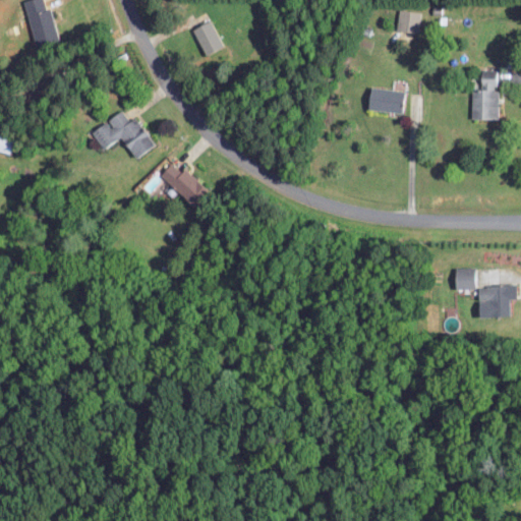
[(22,0),(34,47),(57,41),(50,8),(45,9),(43,0),(22,0)]
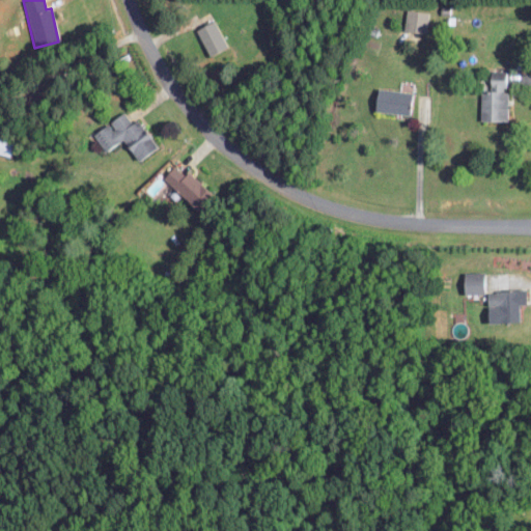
[(403,30),(425,33),(429,12),(407,8),(403,30)]
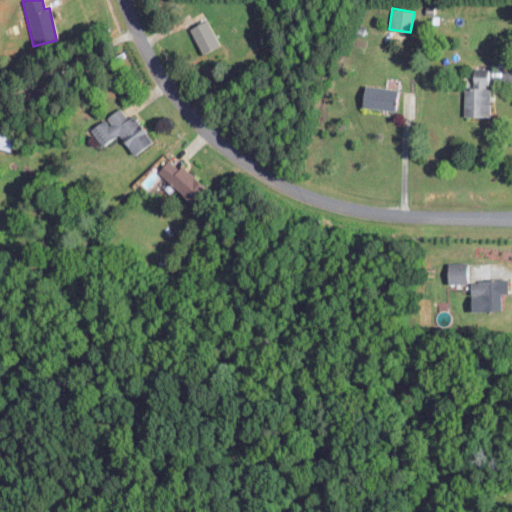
[(188,28),(200,53),(217,45),(205,19),(188,28)]
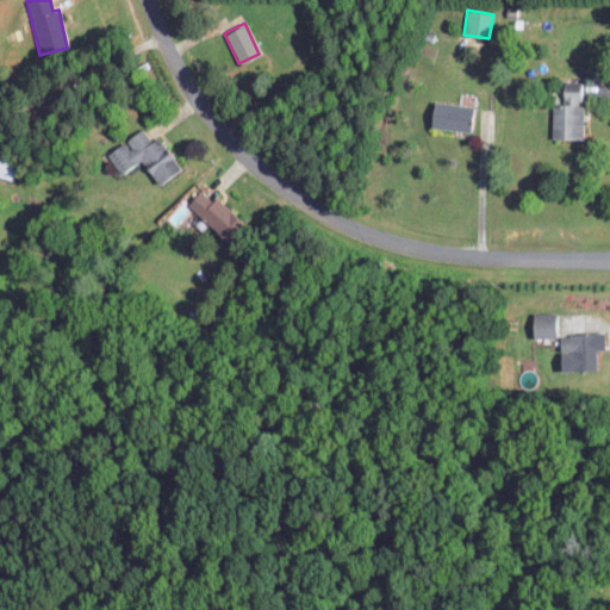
[(552,139),(583,139),(583,105),(583,81),(562,81),(561,105),(552,104),(552,139)]
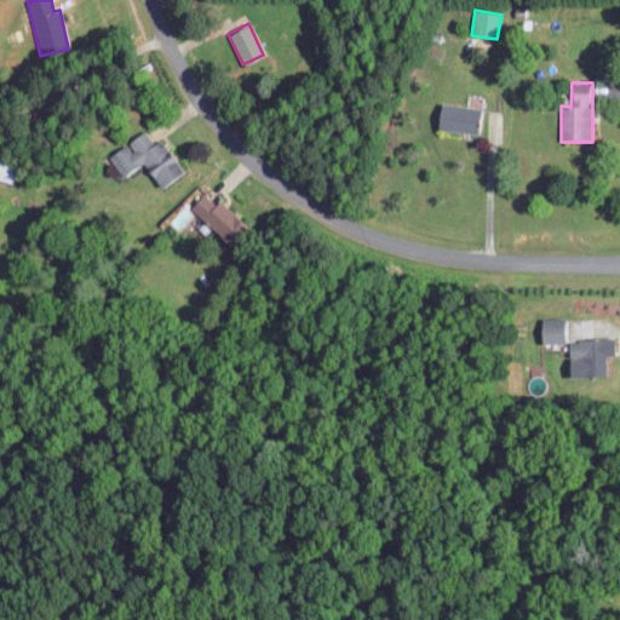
[(437,128),(477,133),(480,108),(440,103),(437,128)]
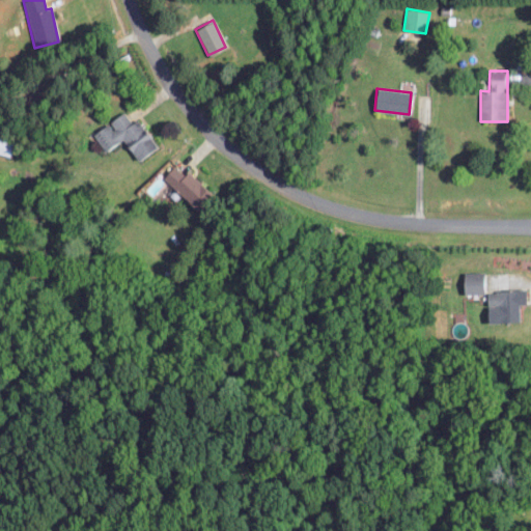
[(157,147),(138,119),(132,122),(124,111),(109,121),(110,122),(92,134),(104,151),(122,139),(137,160),(157,147)]
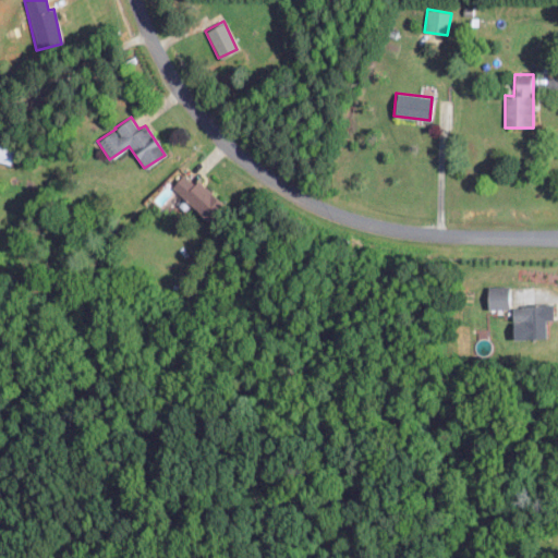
[(13,146),(0,144),(0,160),(12,162),(13,146)]
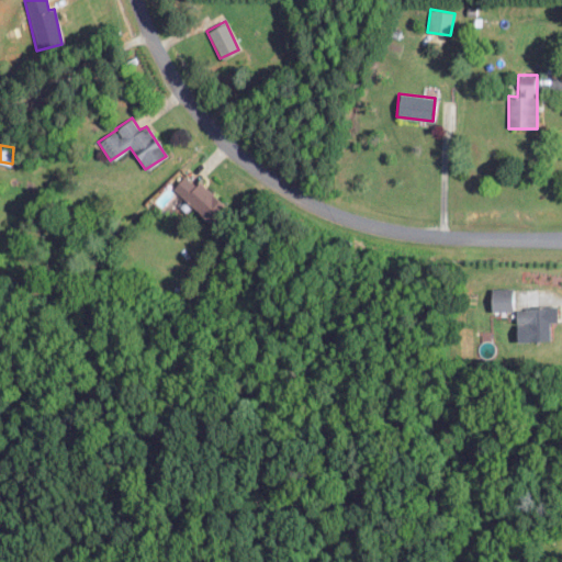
[(172,188),(211,223),(225,206),(198,181),(194,184),(184,176),(172,188)]
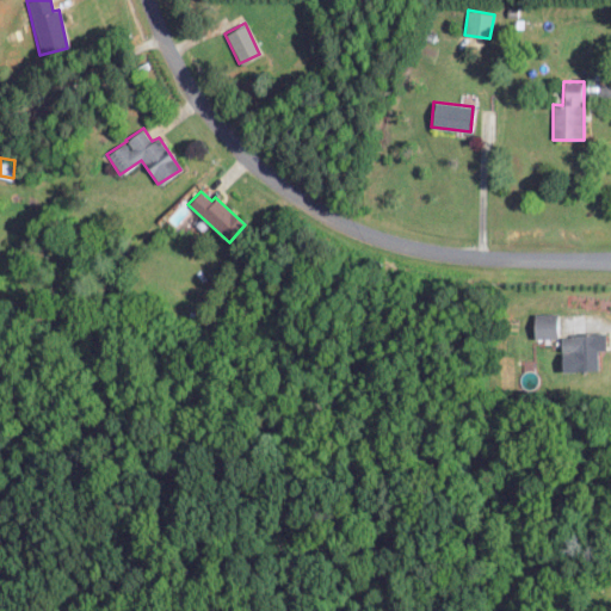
[(556,313),(532,314),(532,339),(557,338),(556,313)]
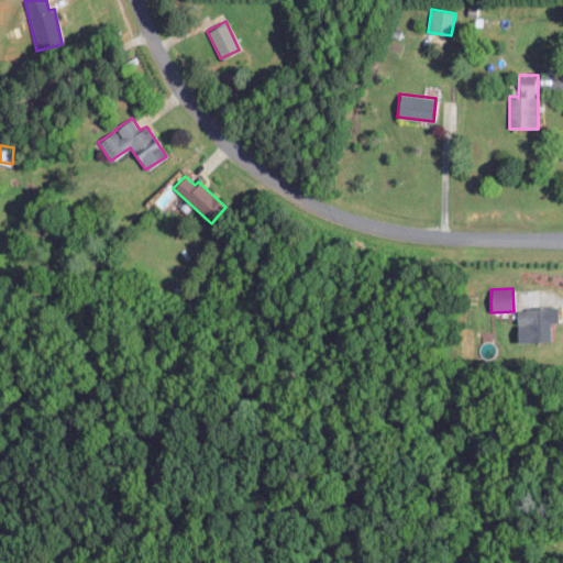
[(549,322),(556,322),(556,307),(515,309),(516,342),(550,341),(549,322)]
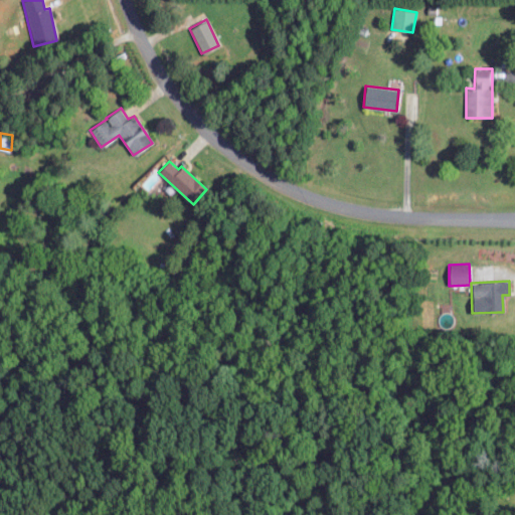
All buildings are outlined.
